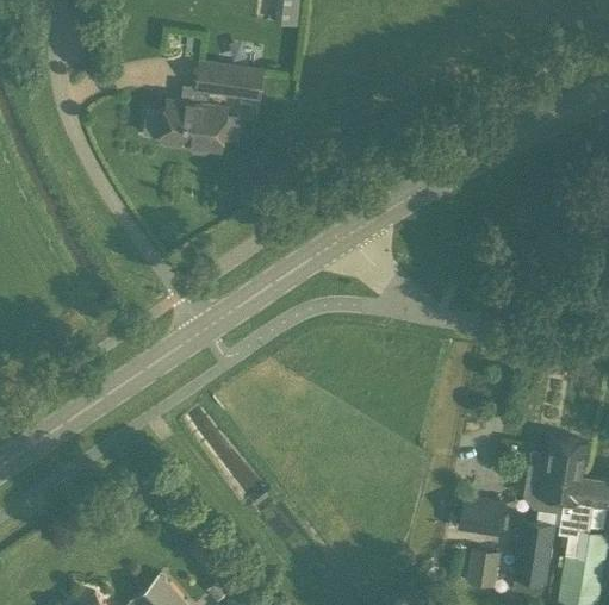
[(279,0),(277,26),(294,27),(297,0),(279,0)]
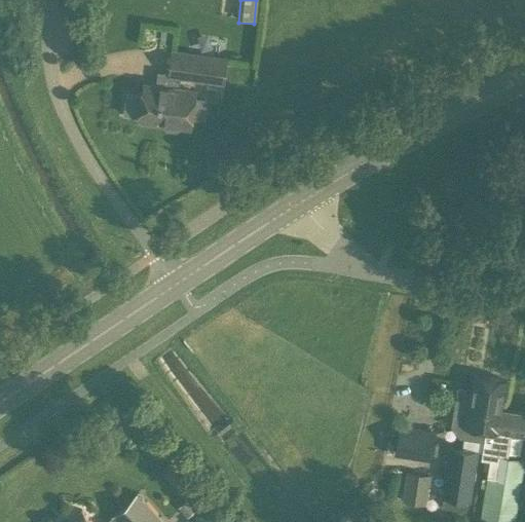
[(226,63),(193,58),(190,80),(222,85),(226,63)]
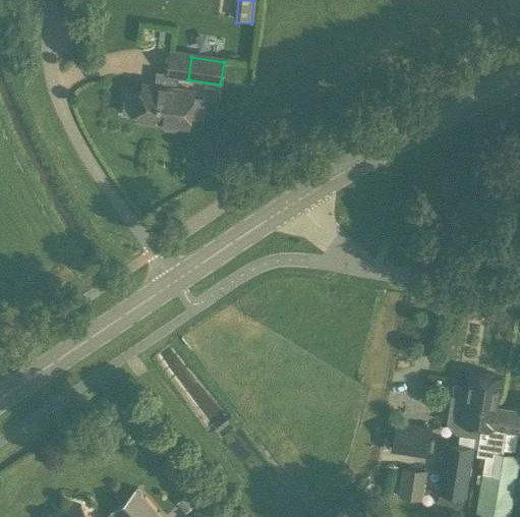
[(154,87),(141,85),(139,99),(139,103),(200,112),(203,102),(190,100),(191,93),(175,90),(177,76),(156,73),(154,87)]
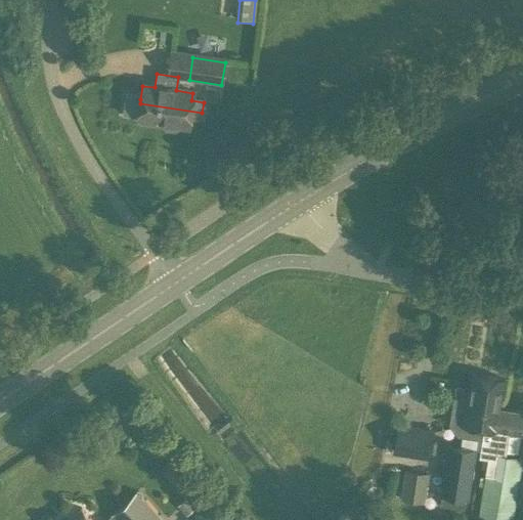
[(137,121),(187,128),(188,121),(201,123),(202,113),(140,103),(140,99),(126,96),(123,116),(138,118),(137,121)]
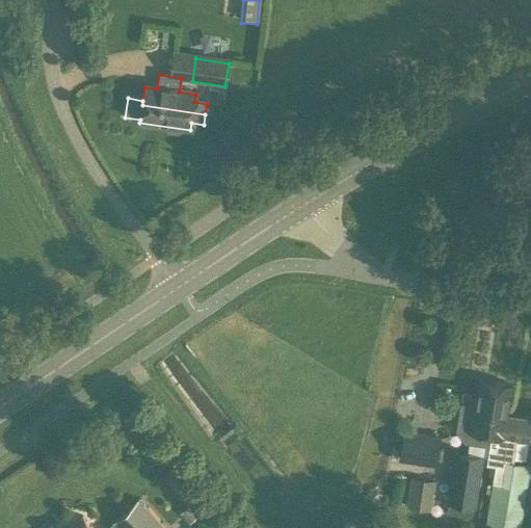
[(487,446),(493,416),(504,417),(509,389),(478,384),(476,398),(462,396),(456,432),(467,434),(465,445),(489,449),(489,446),(487,446)]
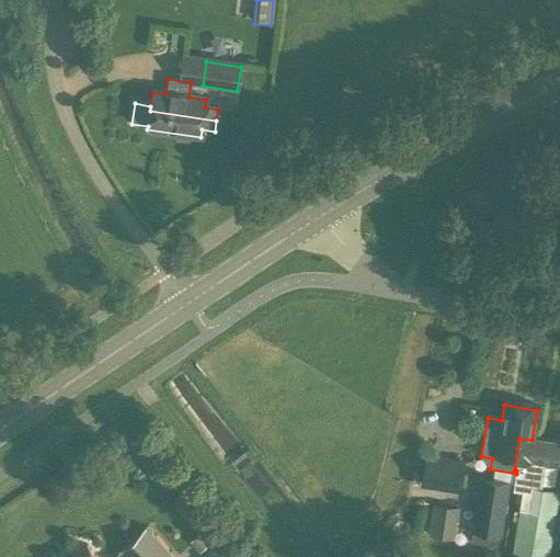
[(559,469),(559,463),(559,444),(532,440),(520,439),(514,470),(516,470),(516,474),(512,496),(520,497),(510,556),(549,556),(559,497),(540,493),(545,467),(559,469)]
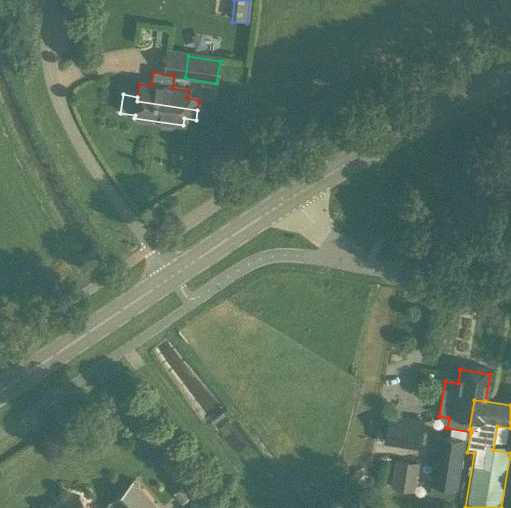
[(420,454),(424,426),(386,419),(381,448),(420,454)]
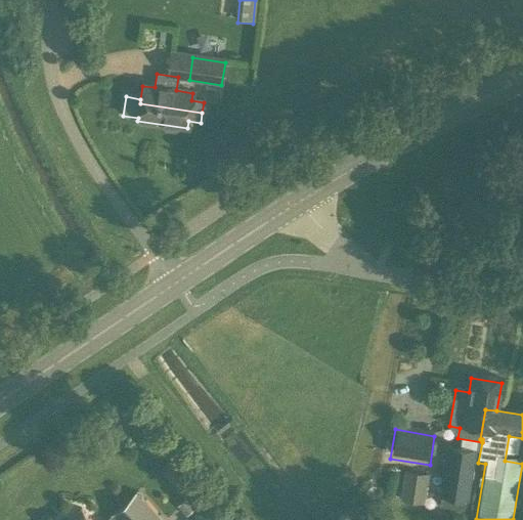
[(476,449),(448,444),(439,497),(467,502),(476,449)]
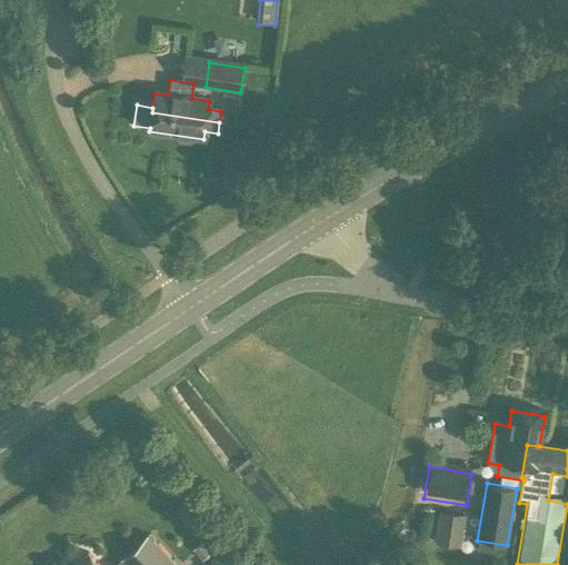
[(460,533),(462,517),(439,514),(435,545),(452,548),(455,532),(460,533)]
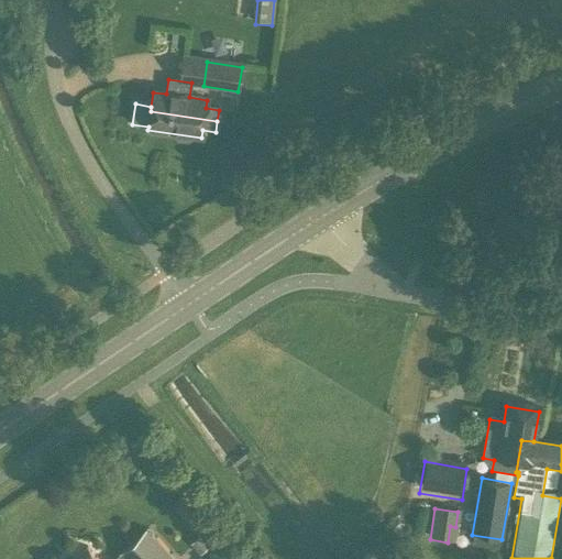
[(169,558),(147,533),(116,558),(94,558),(87,550),(76,558),(169,558)]
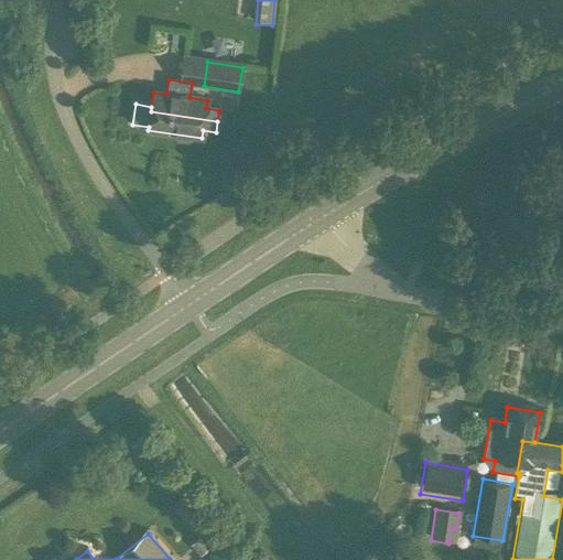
[(197,540),(188,548),(198,559),(207,550),(197,540)]
